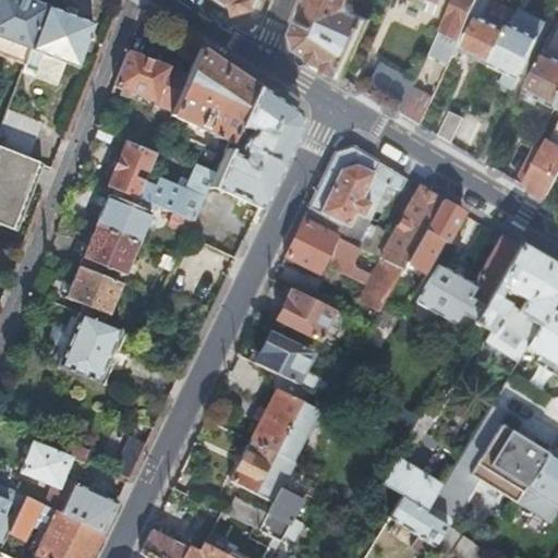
[(24,63),(45,4),(34,0),(0,0),(0,35),(14,40),(8,57),(24,63)]
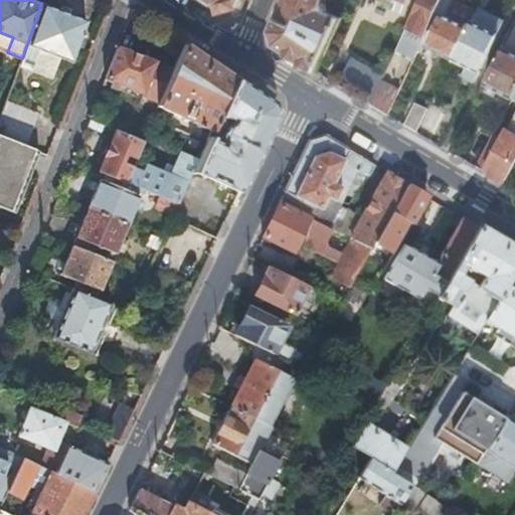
[(284,0),(272,28),(275,43),(317,72),(342,16),(327,9),(325,0),(284,0)]
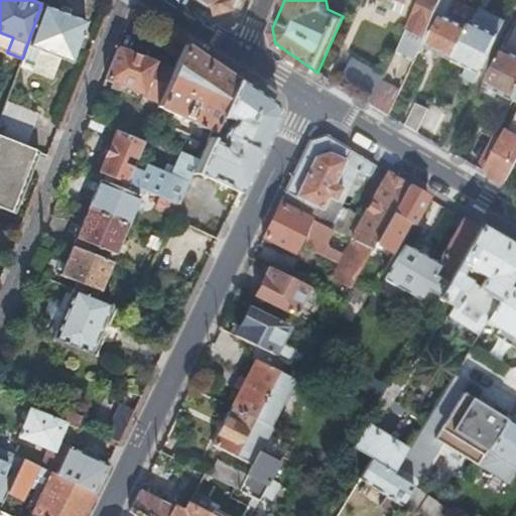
[(417,0),(411,16),(397,47),(414,54),(417,47),(428,24),(439,0),(417,0)]
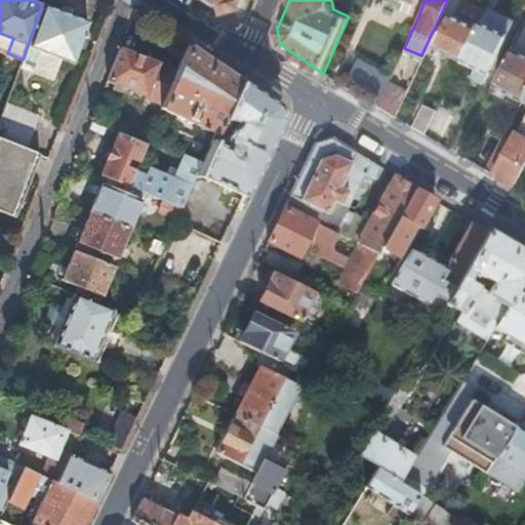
[(459,0),(483,10),(486,5),(488,0),(459,0)]
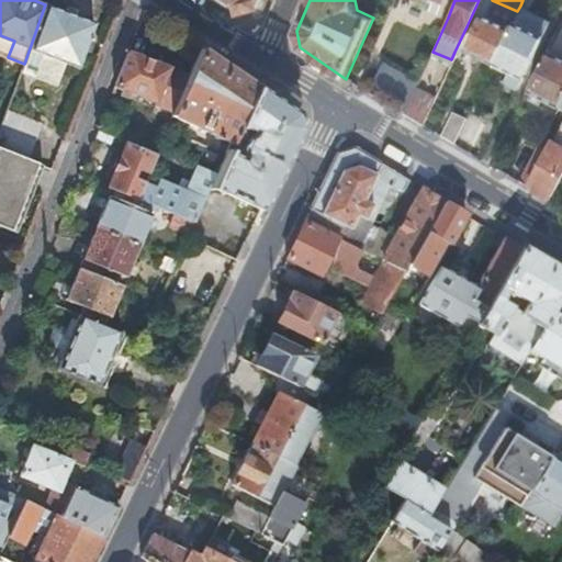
[(92,23),(45,4),(24,64),(23,66),(58,78),(65,62),(76,66),(92,23)]
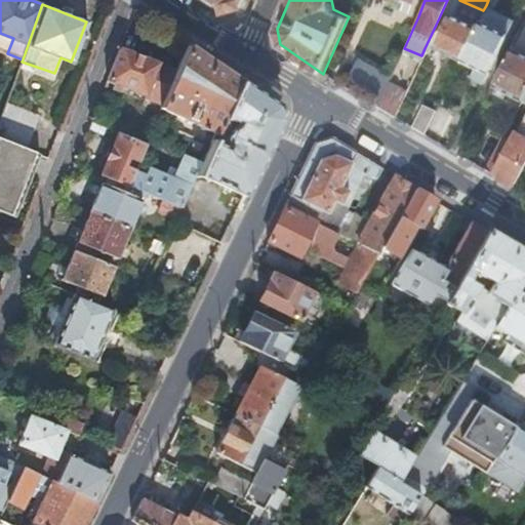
[(515,18),(486,5),(483,10),(476,27),(459,58),(474,66),(471,73),(483,79),(486,73),(515,18)]
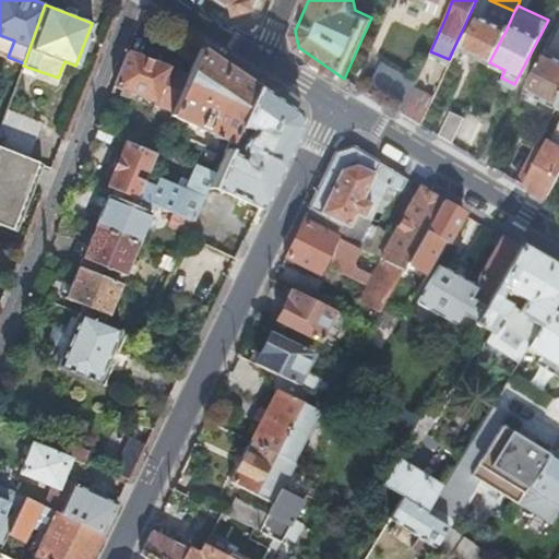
[(489,62),(507,28),(477,13),(460,48),(489,62)]
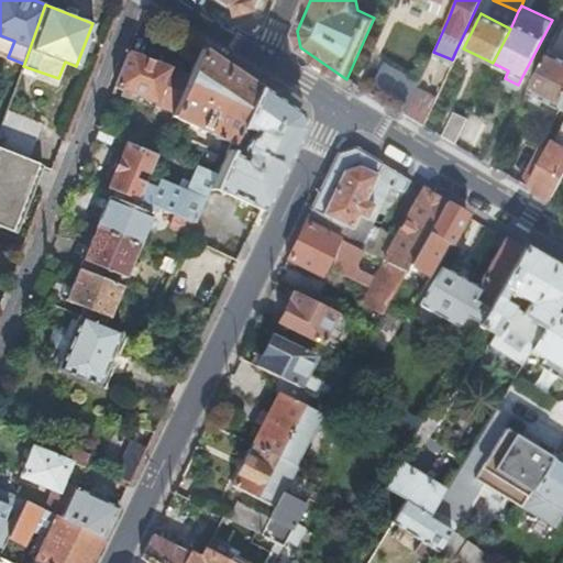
[(0,54),(4,56),(8,57),(14,41),(0,35),(0,54)]
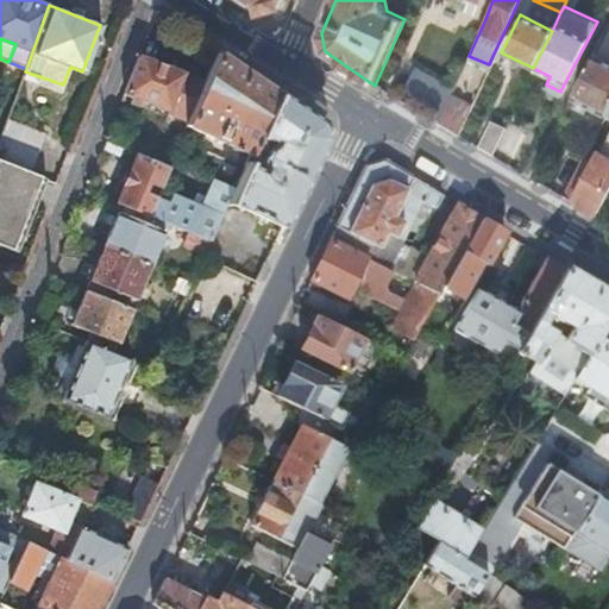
[(236,63),(215,50),(203,80),(187,119),(184,126),(246,155),(248,155),(277,92),(236,63)]
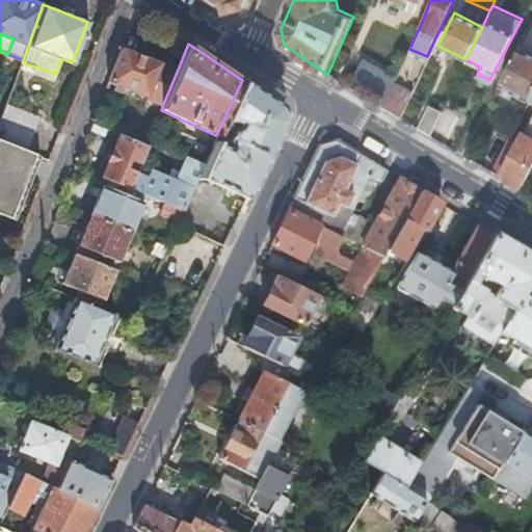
[(531,91),(531,52),(519,46),(499,85),(528,101),(531,91)]
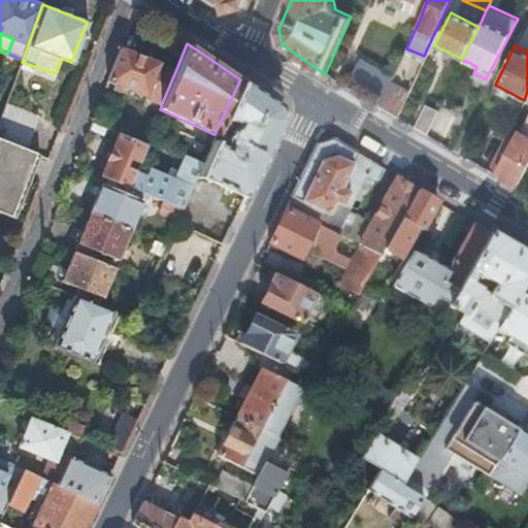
[(162,103),(176,69),(119,47),(105,81),(162,103)]
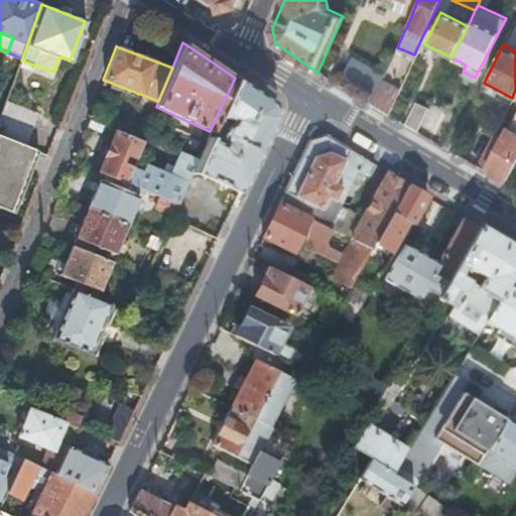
[(271,103),(235,78),(210,131),(209,131),(196,161),(191,169),(240,190),(259,152),(275,118),(271,103)]
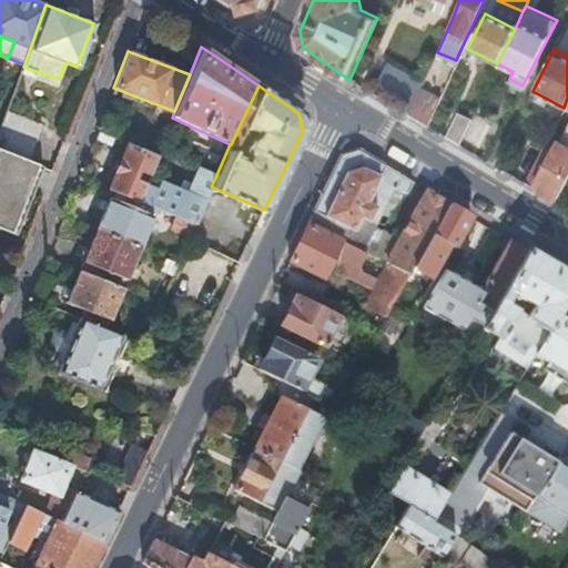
[(422,87),(408,114),(428,125),(443,97),(422,87)]
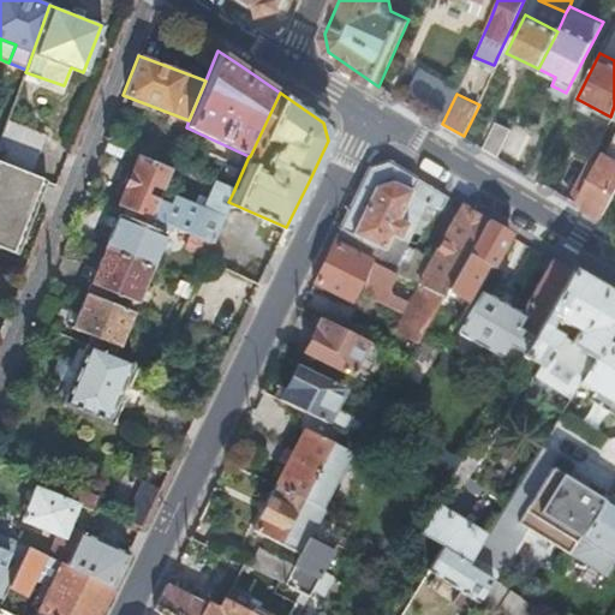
[(514,119),(509,129),(501,145),(518,154),(530,129),(514,119)]
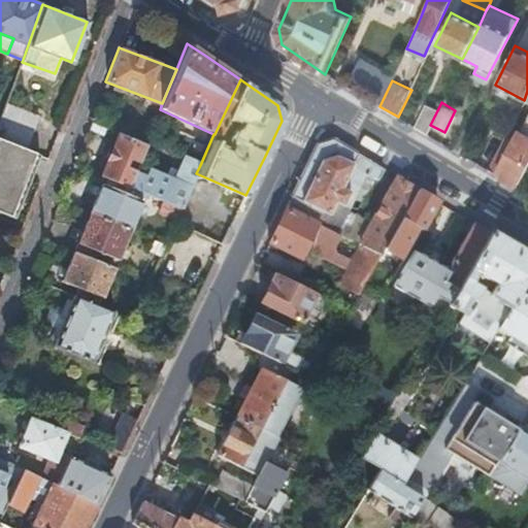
[(0,137),(15,143),(27,111),(7,103),(0,121),(0,137)]
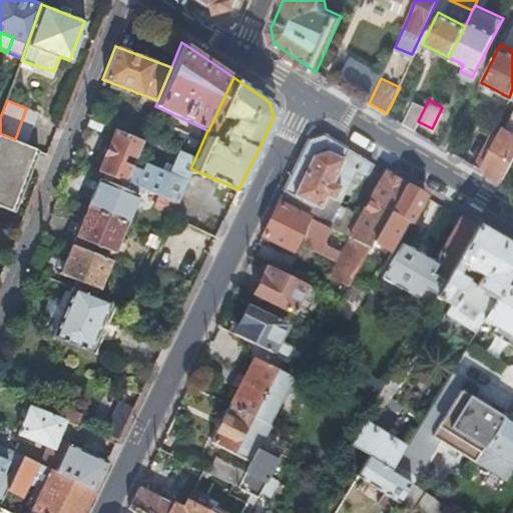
[(413,101),(402,122),(414,129),(418,121),(425,107),(413,101)]
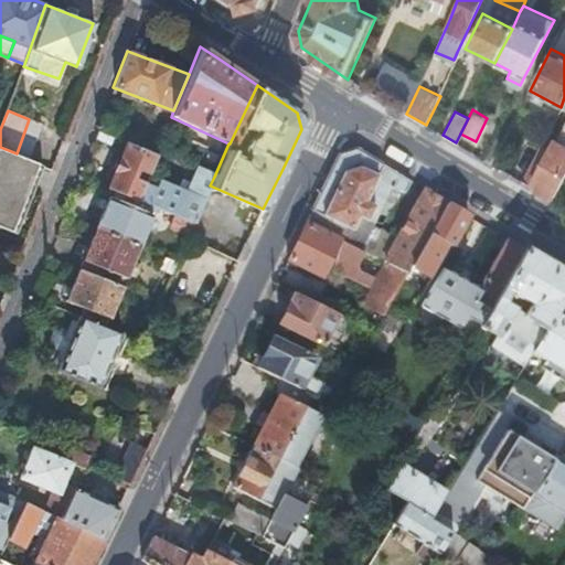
[(564,123),(555,142),(531,187),(553,200),(564,174),(564,123)]
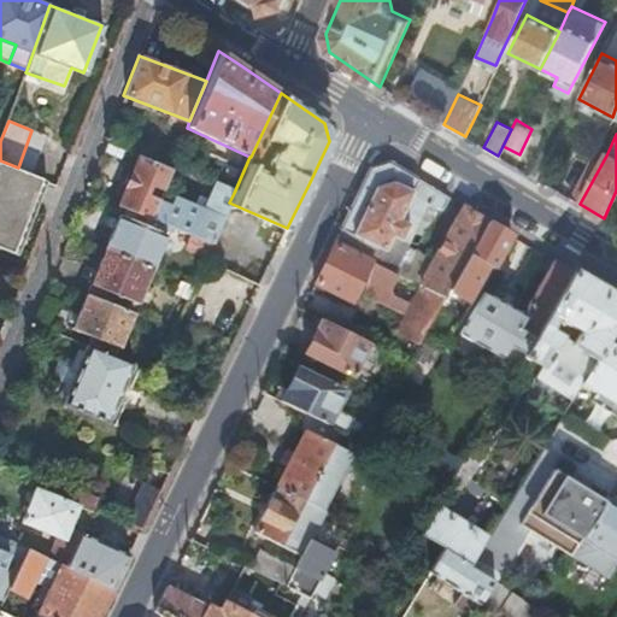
[(595,150),(570,198),(580,204),(606,156),(595,150)]
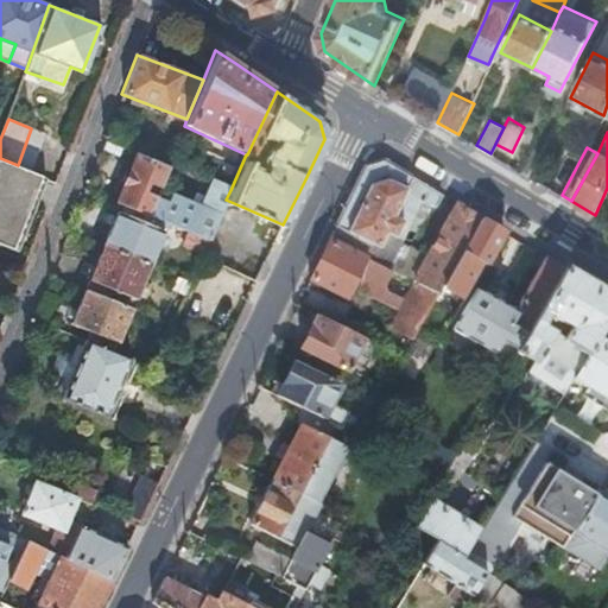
[(168,165),(137,152),(115,203),(146,215),(158,188),(168,165)]
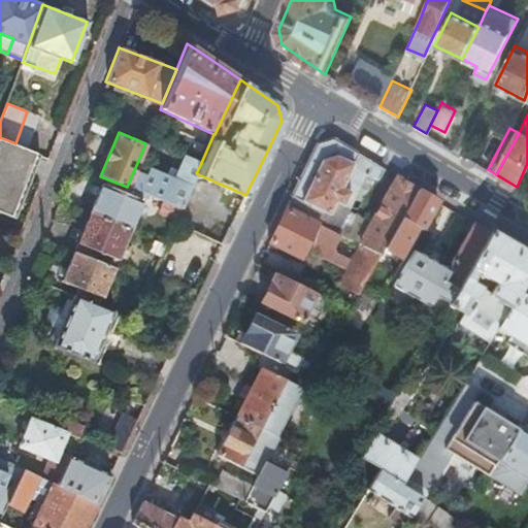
[(0,188),(5,191),(24,146),(15,143),(0,137),(0,188)]
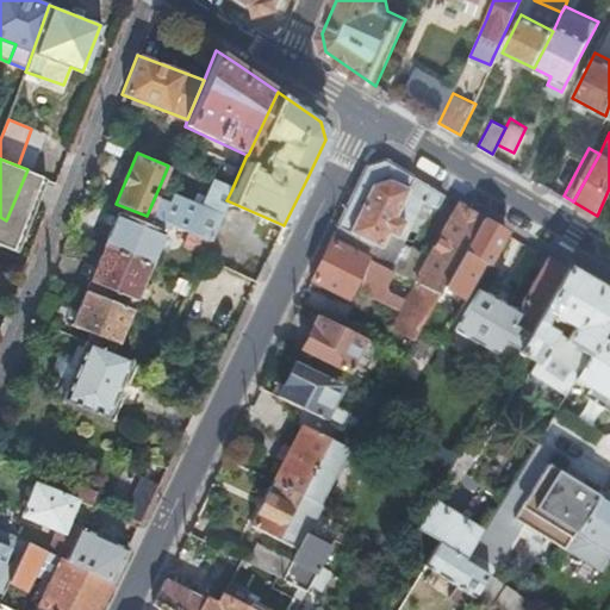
[(435,206),(442,194),(383,160),(367,163),(331,237),(368,256),(374,243),(379,246),(385,231),(398,237),(411,240),(429,204),(435,206)]
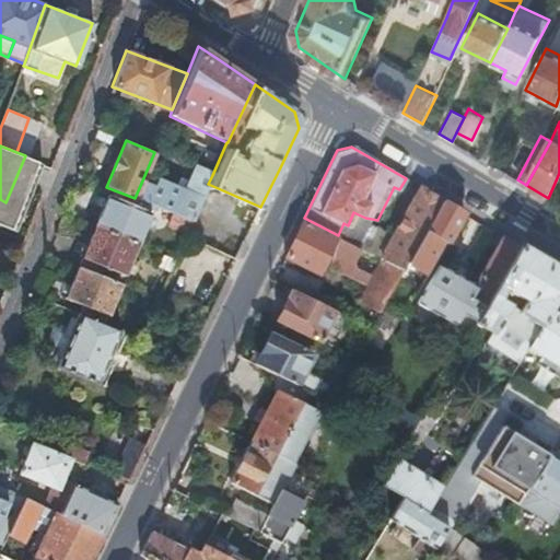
[(146,173),(135,198),(178,217),(190,221),(208,184),(212,175),(197,168),(187,191),(146,173)]
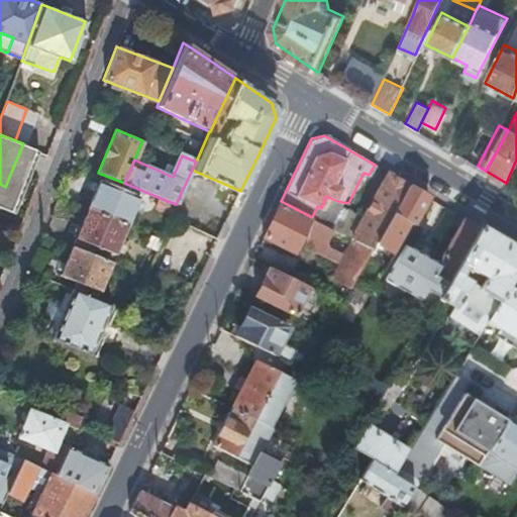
[(407,183),(388,172),(372,199),(351,237),(352,238),(372,247),(375,242),(375,241),(407,183)]
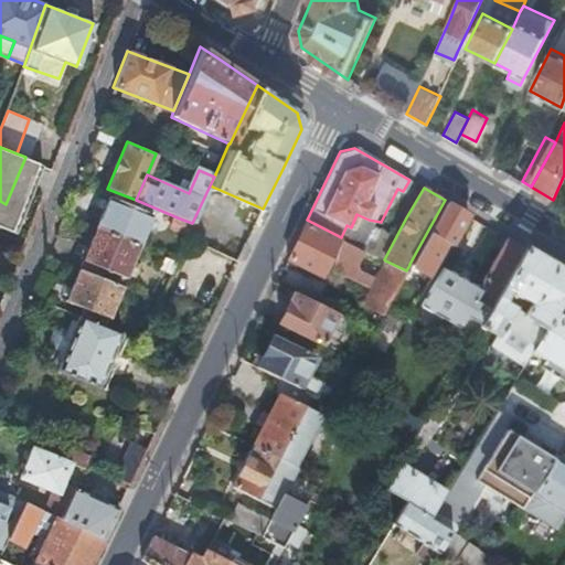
[(108,196),(95,228),(138,246),(151,214),(108,196)]
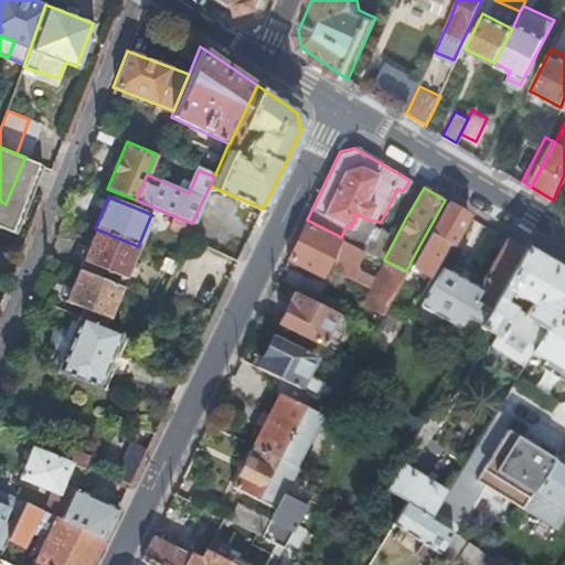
[(467,213),(445,200),(409,264),(409,265),(426,274),(445,242),(450,244),(467,213)]
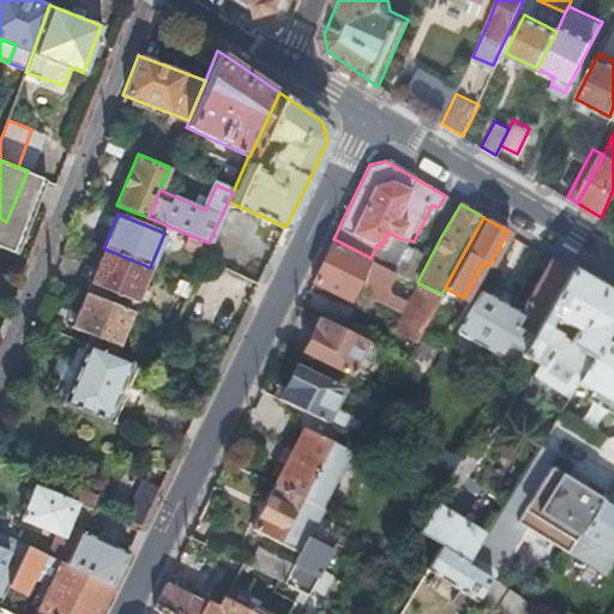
[(209,242),(196,238),(192,248),(204,254),(209,242)]
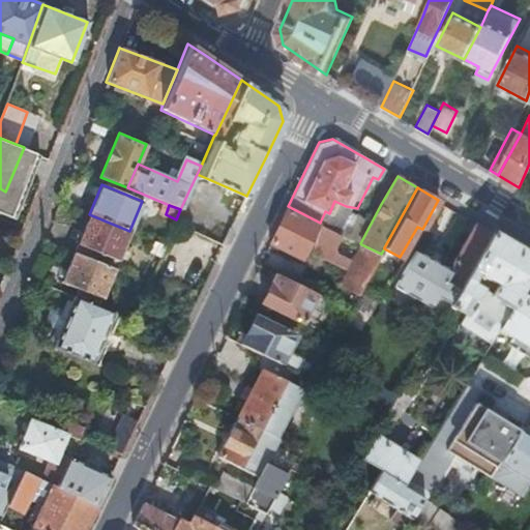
[(320,223),(288,206),(270,242),(302,258),(308,244),(315,247),(316,245),(327,252),(330,259),(349,268),(341,285),(359,294),(381,254),(361,244),(353,260),(337,252),(336,247),(342,234),(328,228),(323,226),(319,224),(320,223)]
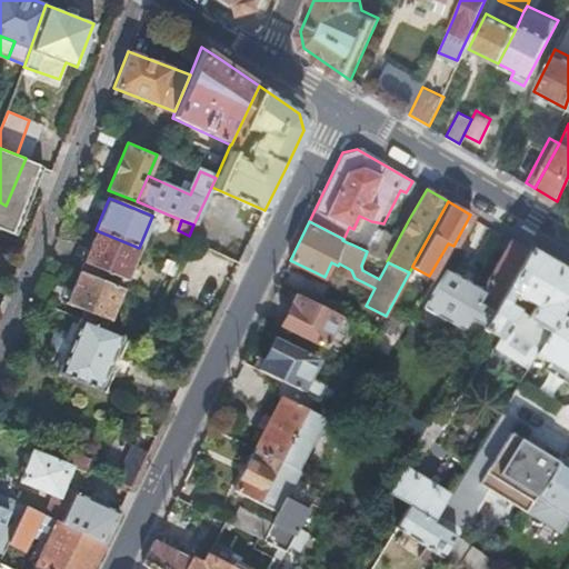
[(347,242),(353,229),(349,227),(343,239),(342,240),(347,242)]
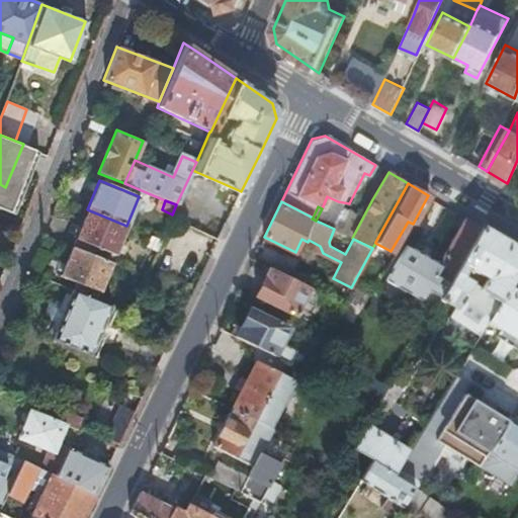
[(126,226),(87,209),(75,239),(114,255),(126,226)]
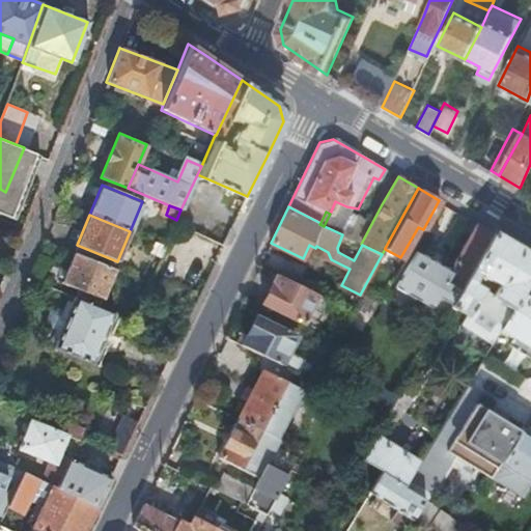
[(494,232),(476,222),(453,260),(454,261),(450,270),(416,250),(395,286),(415,299),(445,316),(451,305),(494,232)]
